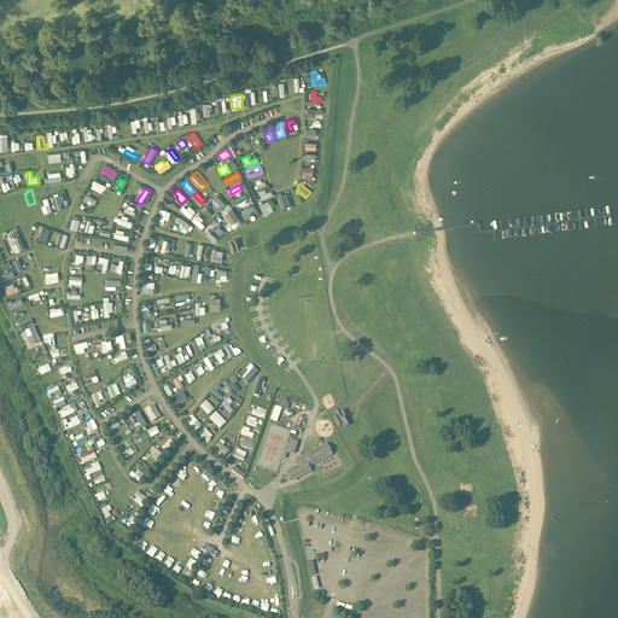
[(237,205),(250,197),(248,193),(234,200),(237,205)]
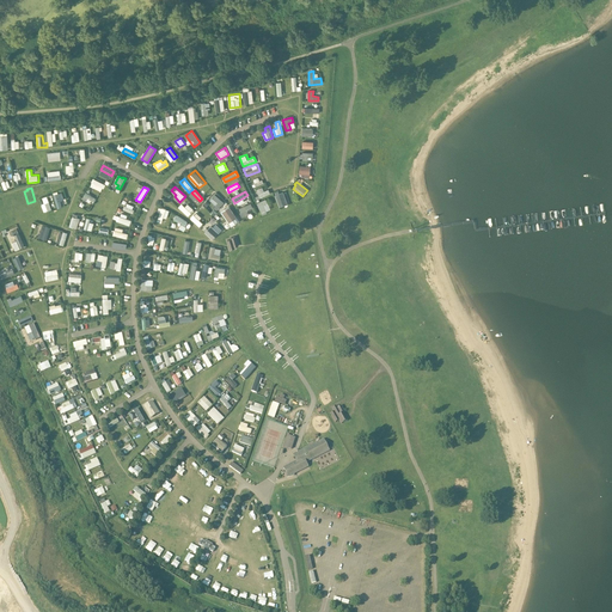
[(86,193),(84,196),(95,202),(97,199),(86,193)]
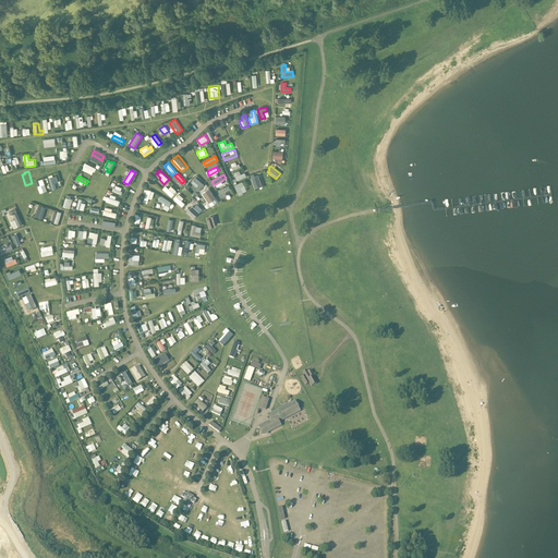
[(262,186),(258,176),(254,177),(252,178),(251,178),(254,189),(262,186)]
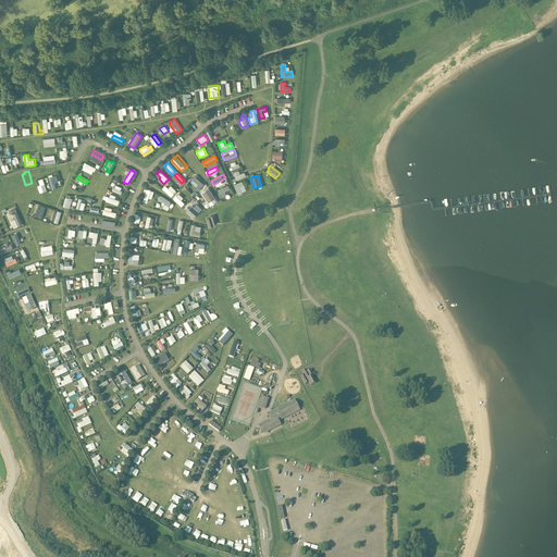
[(203,184),(195,177),(193,180),(198,185),(194,189),(197,192),(201,187),(203,184)]
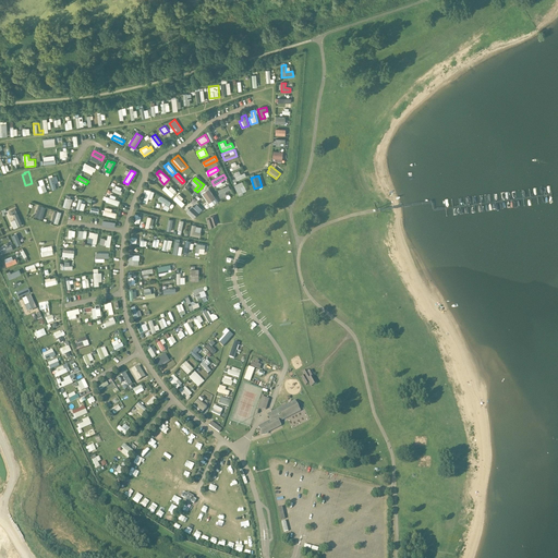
[(36,181),(40,193),(47,191),(43,179),(36,181)]
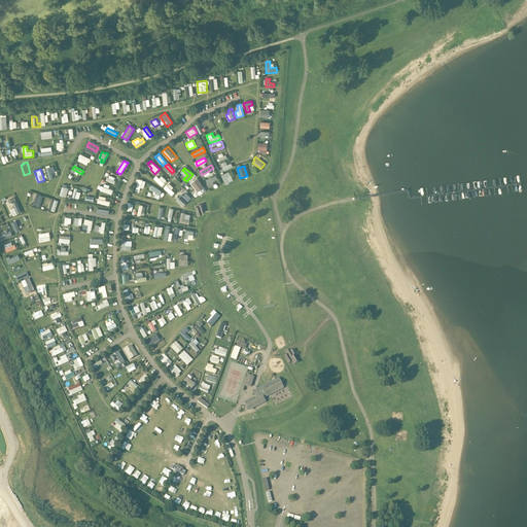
[(221,175),(224,182),(229,181),(226,176),(231,175),(229,171),(221,175)]
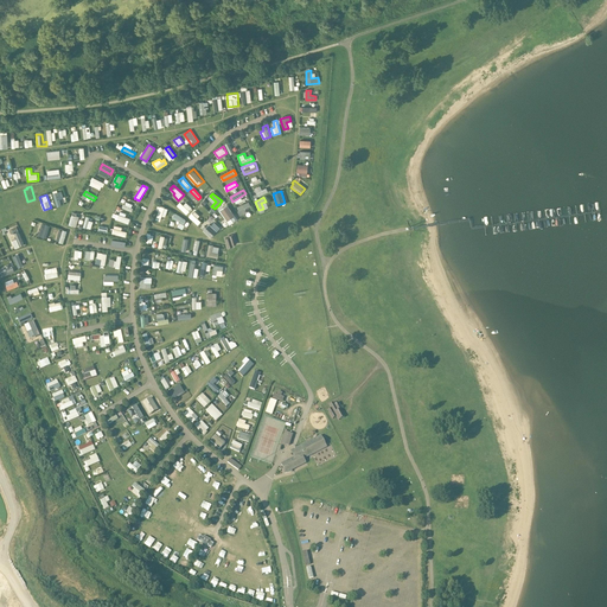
[(184,204),(180,202),(177,205),(187,215),(195,206),(190,202),(189,204),(186,202),(184,204)]
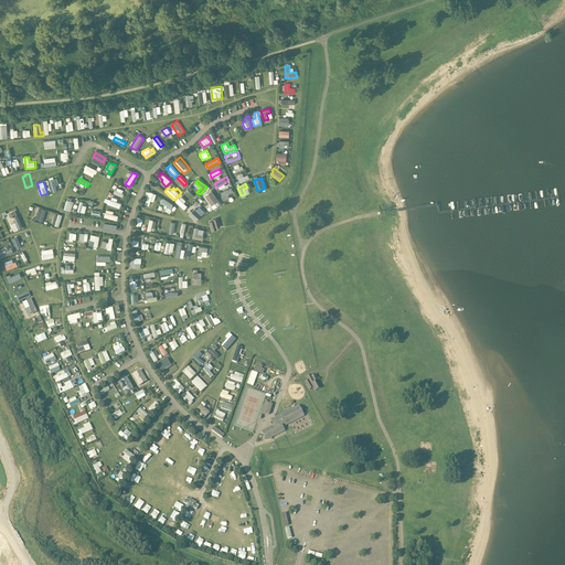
[(212,205),(219,201),(216,198),(215,198),(211,191),(204,195),(212,205)]
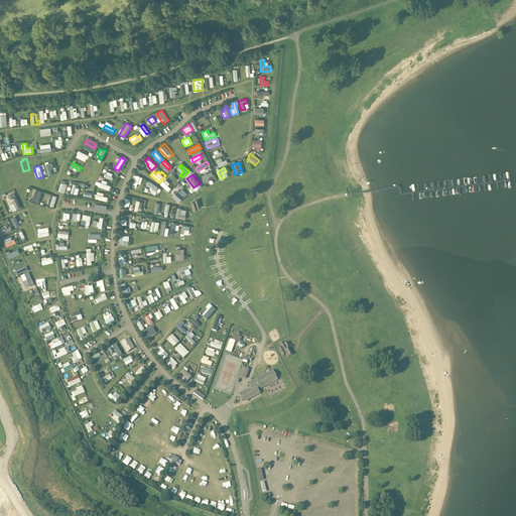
[(168,184),(170,182),(165,178),(160,183),(168,191),(171,188),(168,184)]
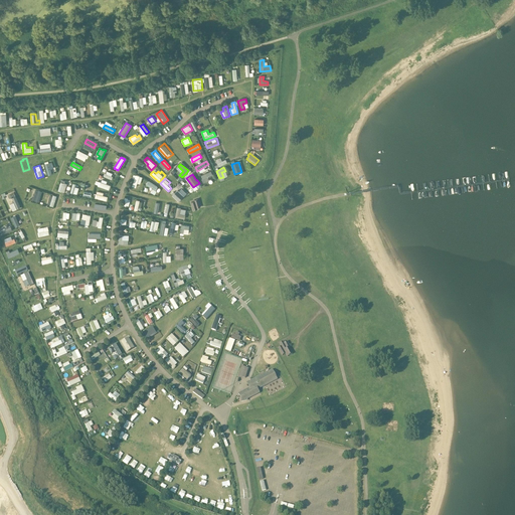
[(112,186),(100,181),(99,186),(110,190),(112,186)]
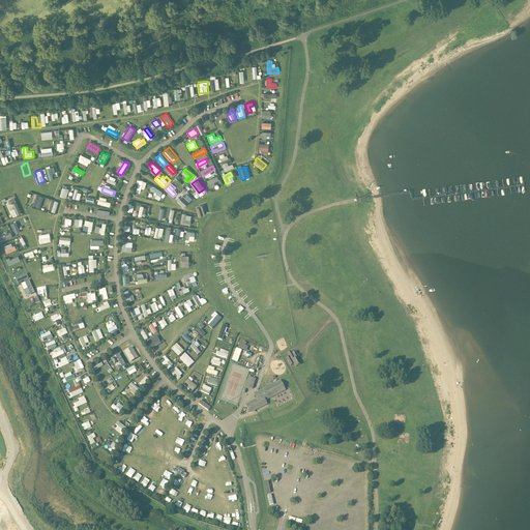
[(152,186),(150,189),(159,196),(163,193),(152,186)]
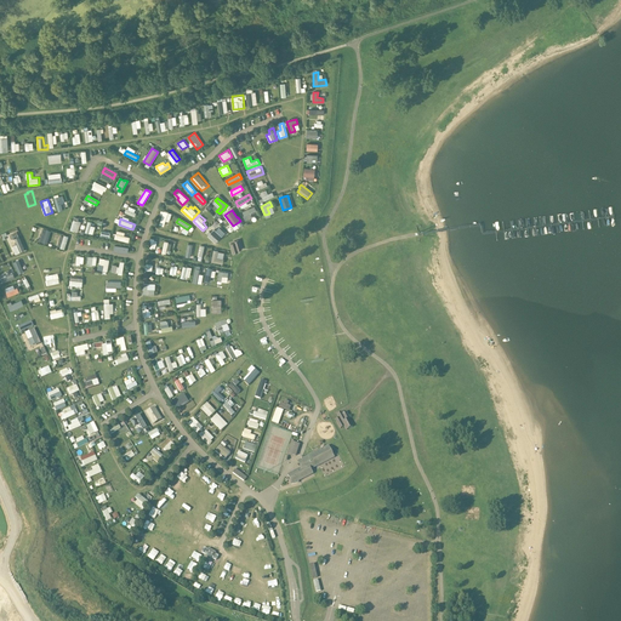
[(222,237),(214,229),(208,235),(216,243),(222,237)]
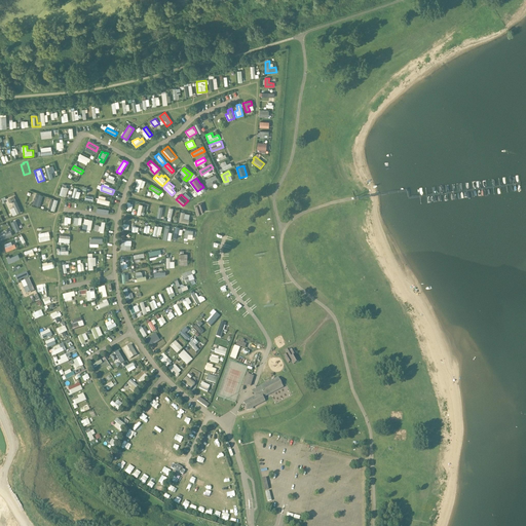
[(21,212),(16,199),(13,200),(12,198),(8,199),(9,203),(12,202),(13,207),(10,208),(13,215),(21,212)]
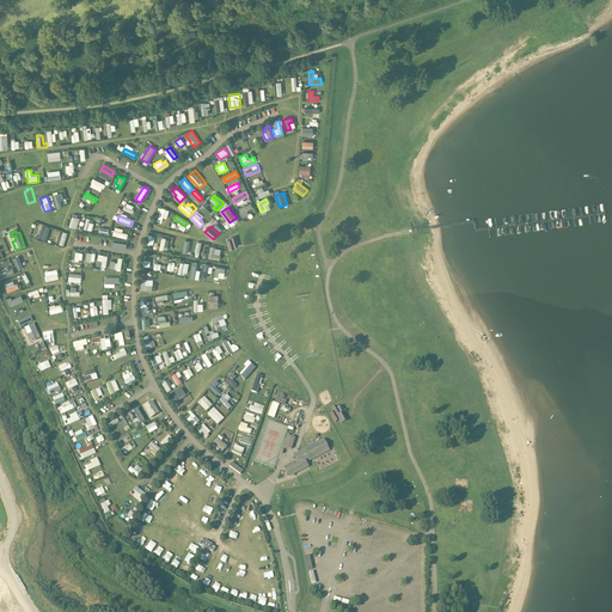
[(230,250),(234,249),(234,248),(238,246),(236,237),(231,238),(231,239),(227,240),(230,250)]
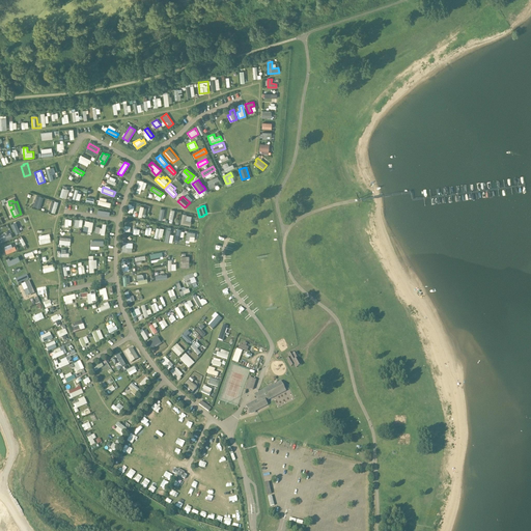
[(180,224),(190,226),(191,222),(186,221),(187,215),(183,214),(182,220),(179,219),(179,224),(180,224)]
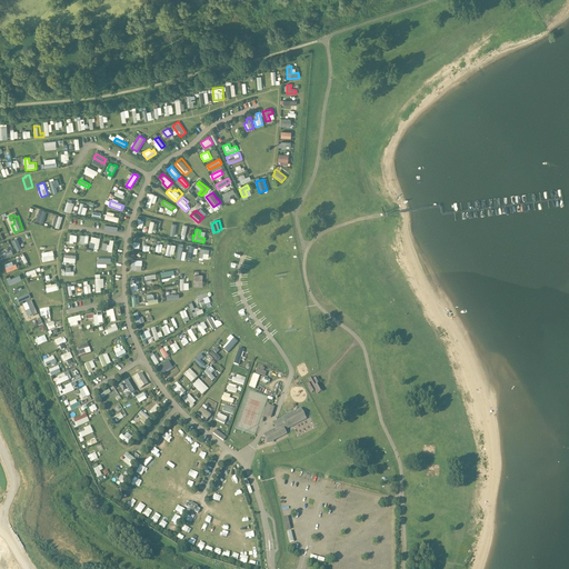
[(18,251),(22,249),(17,238),(12,240),(18,251)]
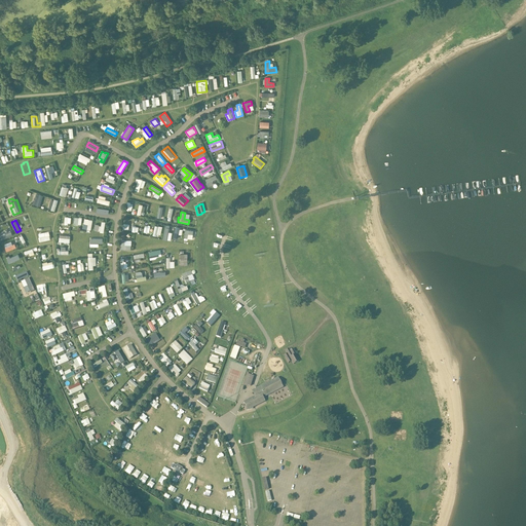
[(193,231),(185,229),(185,233),(184,237),(188,238),(188,234),(192,235),(193,231)]
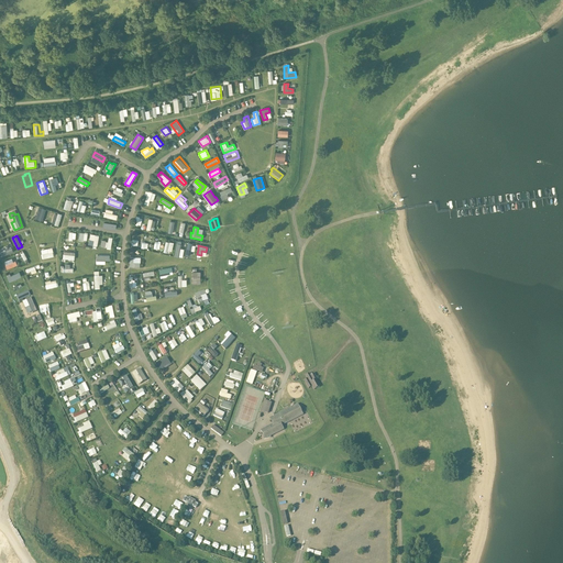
[(130,267),(140,267),(140,263),(133,263),(133,257),(130,257),(130,267)]
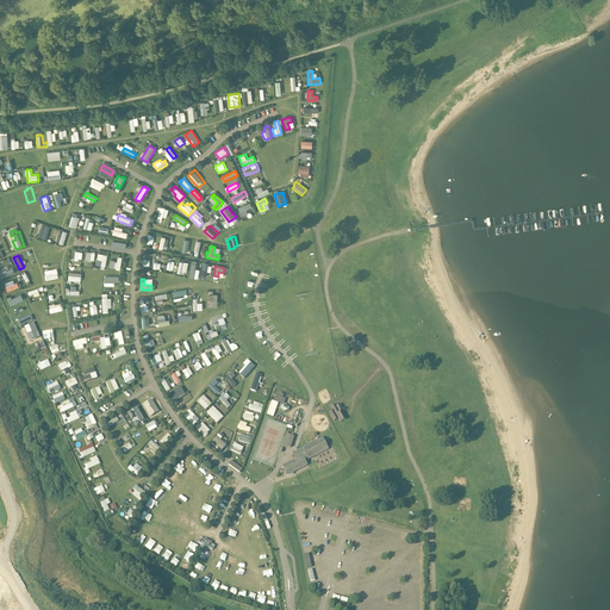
[(8,299),(10,305),(23,300),(22,294),(8,299)]
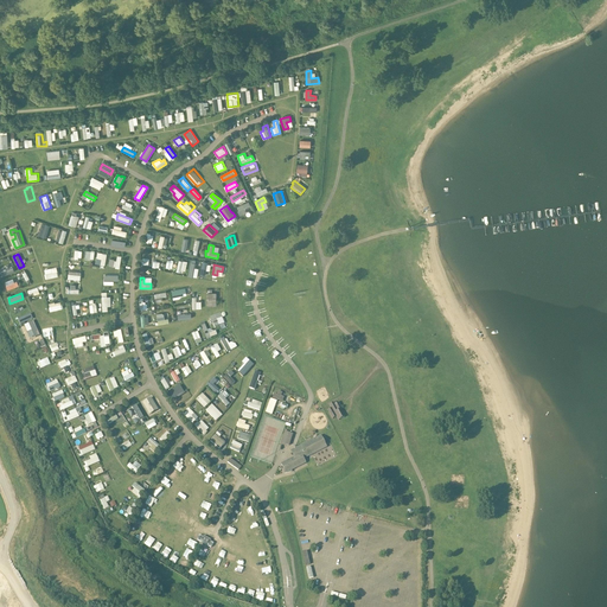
[(49,304),(50,311),(63,308),(61,300),(49,304)]
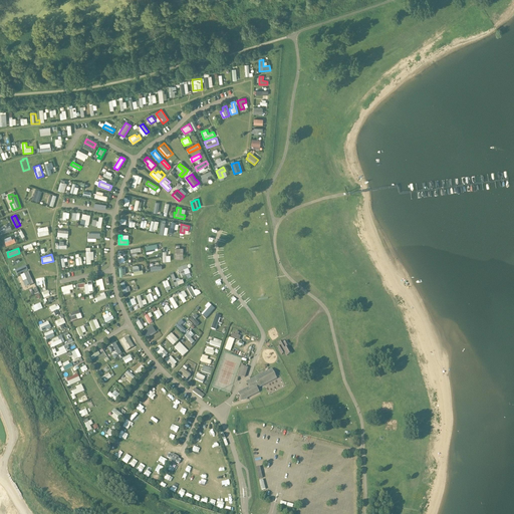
[(17,275),(28,270),(26,265),(15,270),(17,275)]
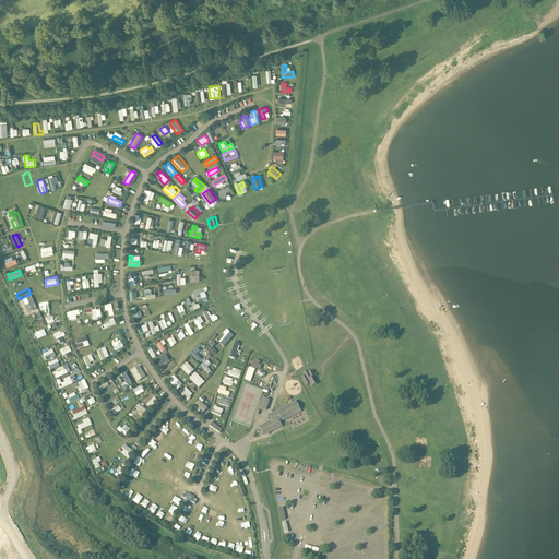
[(195,296),(198,301),(202,300),(200,295),(204,293),(203,289),(193,293),(195,297),(195,296)]
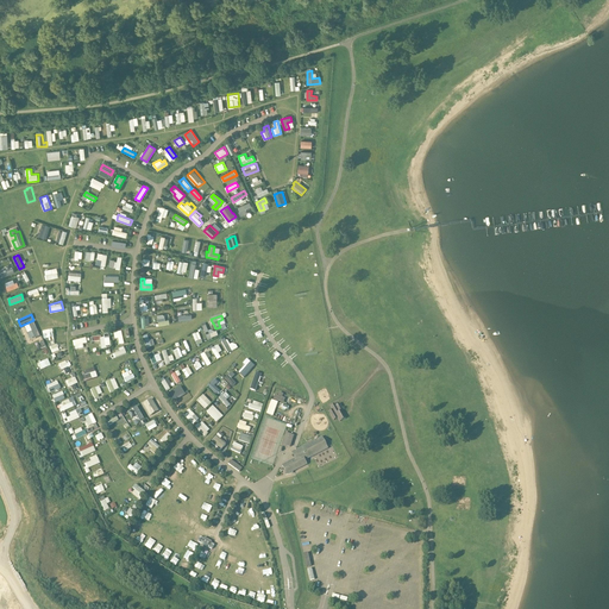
[(27,343),(39,339),(35,322),(23,326),(27,343)]
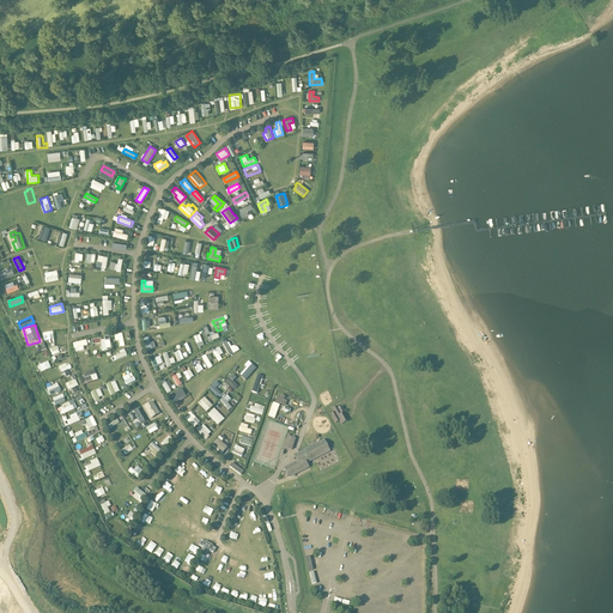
[(208,328),(204,329),(210,344),(220,339),(218,335),(212,338),(208,328)]
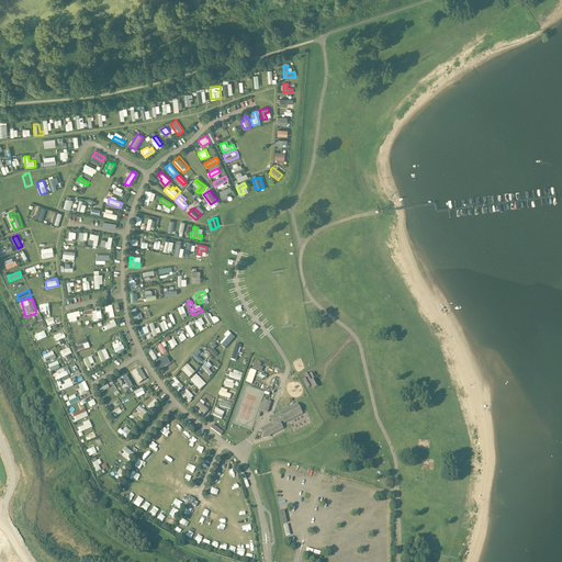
[(40,305),(40,313),(45,313),(45,315),(49,314),(48,304),(40,305)]
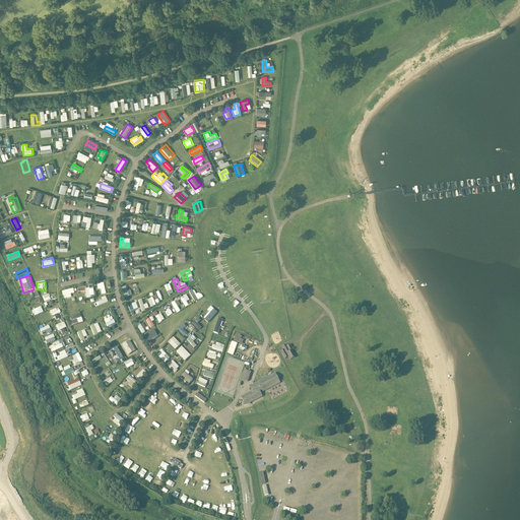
[(101,289),(102,295),(106,294),(104,283),(98,284),(99,290),(101,289)]
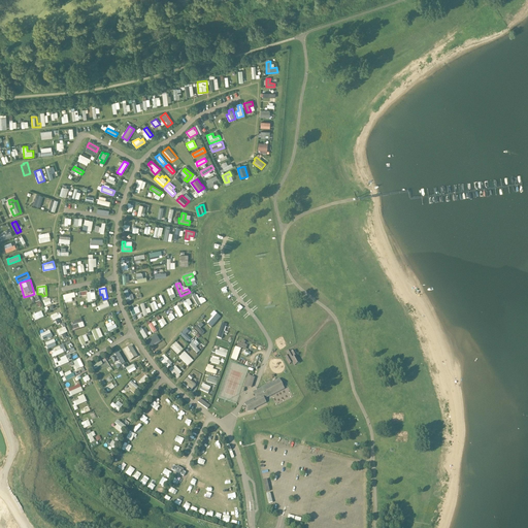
[(171,300),(176,298),(172,288),(167,290),(171,300)]
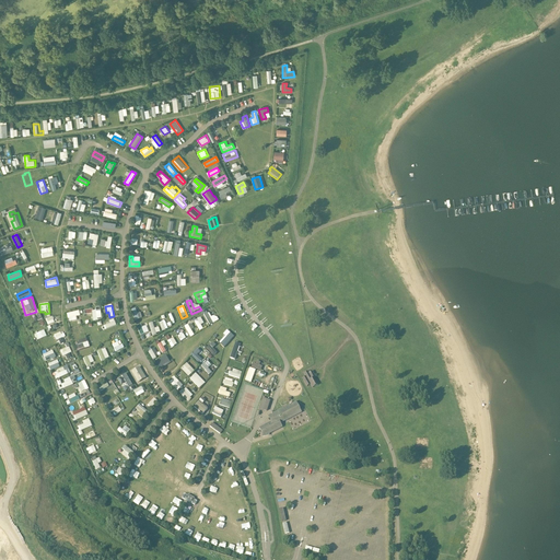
[(92,312),(93,321),(101,319),(100,308),(96,310),(96,311),(92,312)]
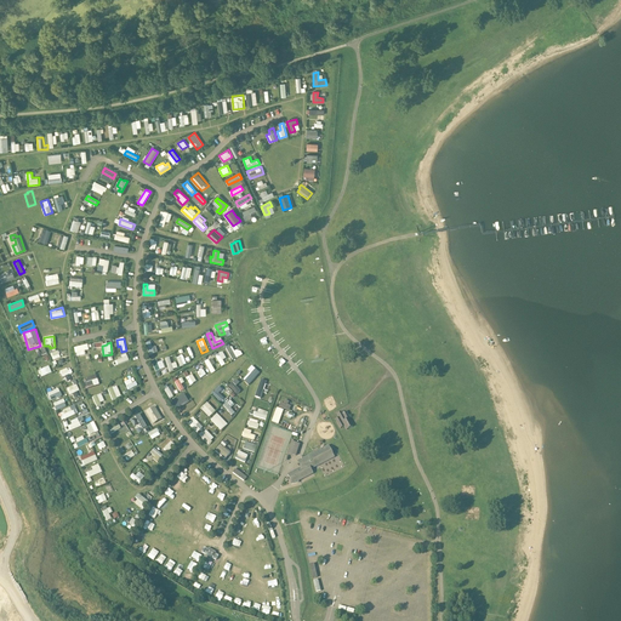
[(77,354),(78,358),(86,355),(85,352),(90,351),(89,348),(91,348),(91,346),(89,346),(74,348),(75,354),(77,354)]
